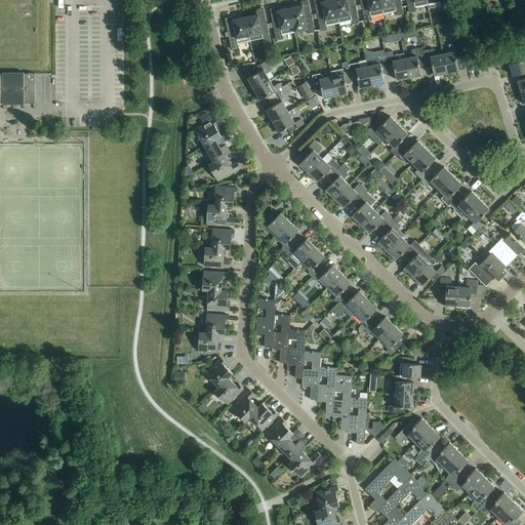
[(301,5),(289,8),(294,32),(307,30),(308,34),(315,32),(308,1),(308,0),(307,0),(306,0),(301,1),(300,2),(301,5)]
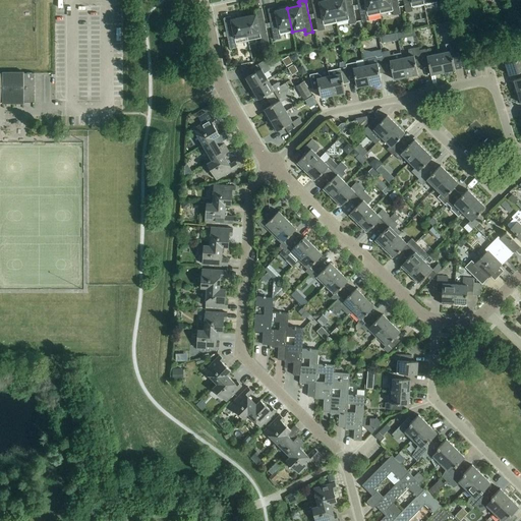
[(336,22),(331,0),(319,0),(310,0),(317,31),(325,30),(324,25),(336,22)]
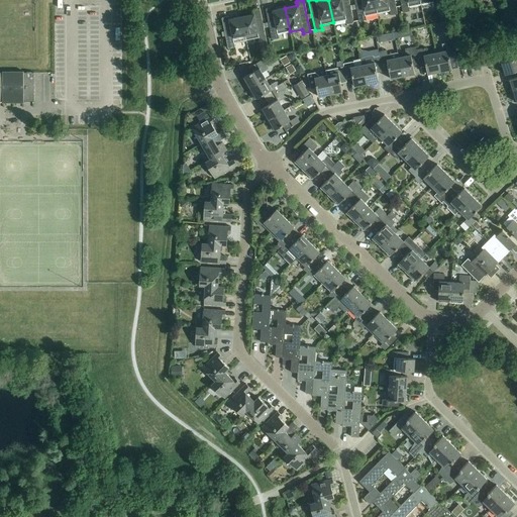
[(328,0),(333,22),(345,20),(346,24),(353,23),(348,0),(328,0)]
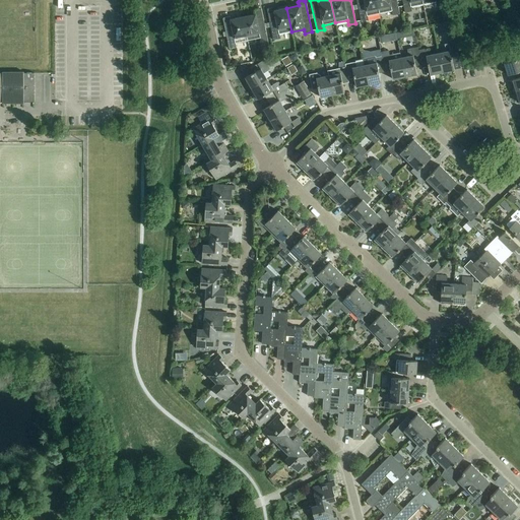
[(380,14),(376,0),(355,0),(361,22),(368,20),(368,16),(380,14)]
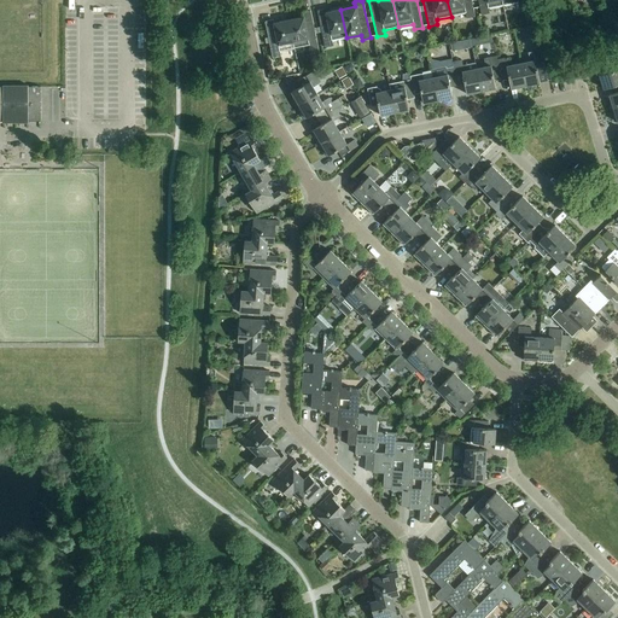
[(447,0),(452,17),(466,13),(466,18),(474,17),(471,0),(447,0)]
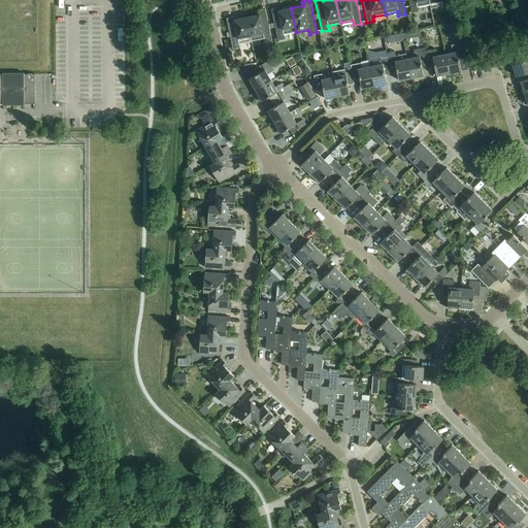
[(430,5),(428,0),(408,0),(411,13),(419,11),(418,7),(430,5)]
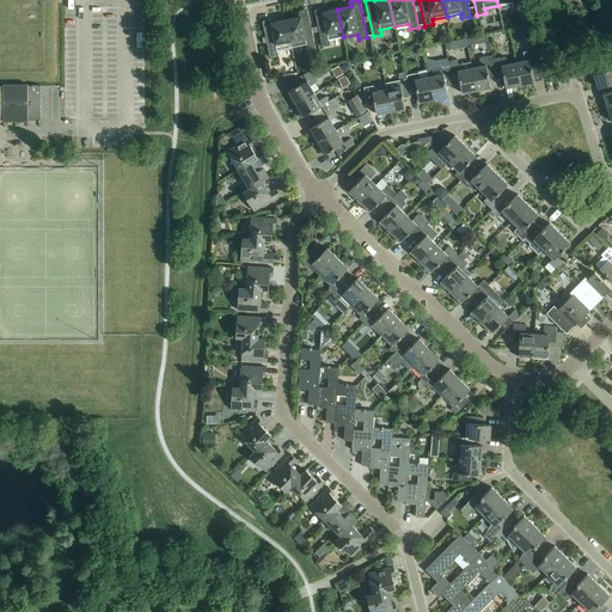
[(343,37),(337,10),(323,12),(323,10),(322,10),(322,8),(314,11),(314,12),(322,47),(330,46),(329,41),(343,37)]
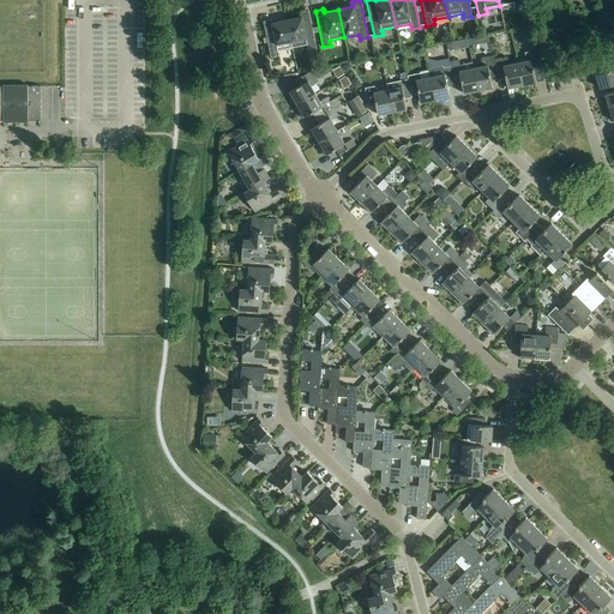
[(301,17),(287,20),(293,48),(307,46),(308,49),(306,50),(308,58),(318,55),(308,12),(308,11),(307,11),(301,12),(300,13),(301,17)]
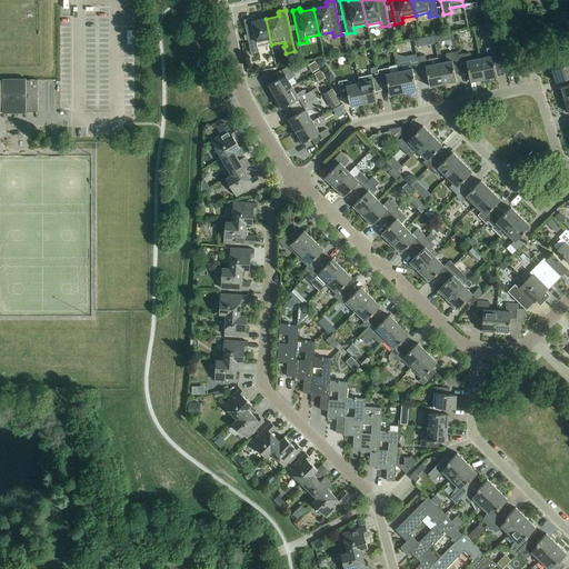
[(271,45),(266,19),(252,21),(251,19),(250,19),(245,20),(245,21),(251,53),(259,52),(258,48),(271,45)]
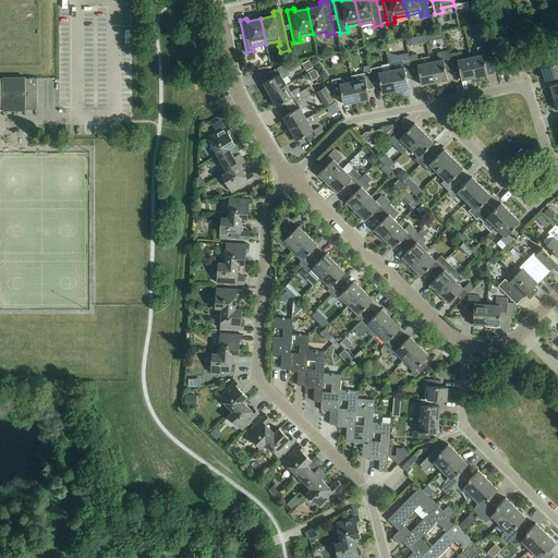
[(417,45),(415,37),(407,39),(408,47),(417,45)]
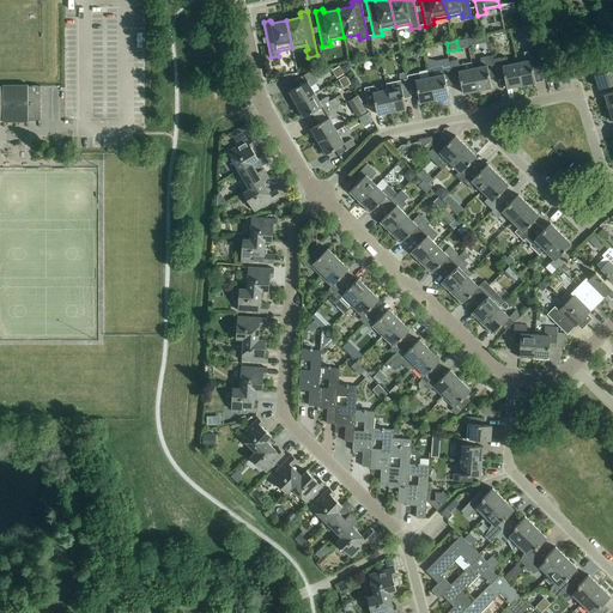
[(541,71),(536,50),(523,53),(526,61),(516,64),(521,85),(535,83),(542,82),(541,71)]
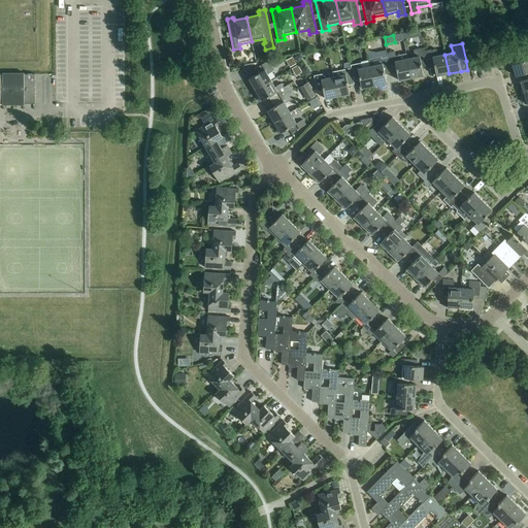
[(415,58),(407,59),(410,78),(424,75),(421,65),(427,63),(425,52),(424,48),(414,51),(415,58)]
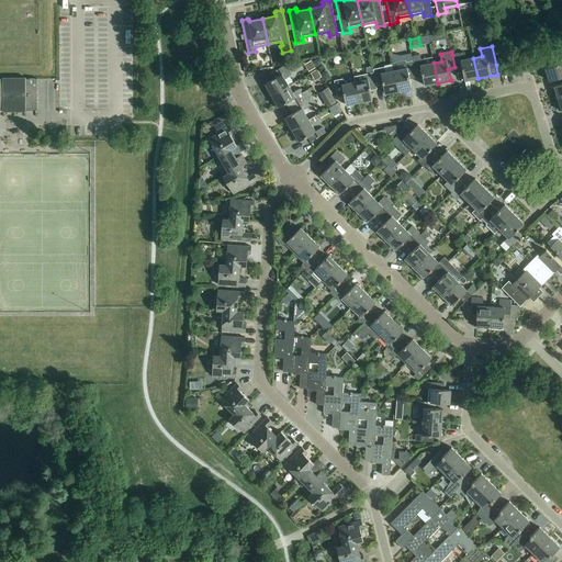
[(459,53),(452,55),(454,67),(456,74),(462,72),(464,81),(478,78),(473,58),(465,59),(464,54),(459,55),(459,53)]
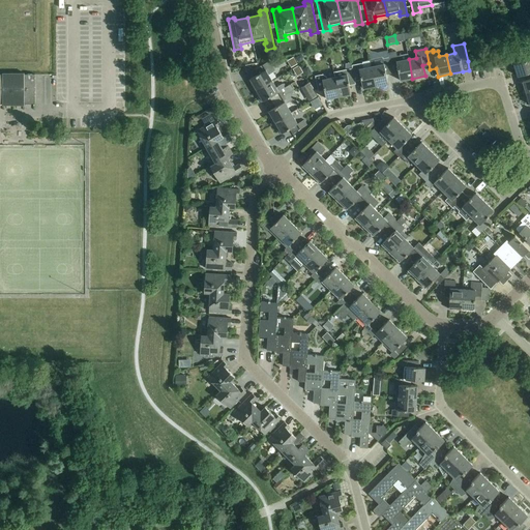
[(388,53),(389,58),(392,74),(399,72),(400,81),(412,79),(409,59),(401,61),(400,56),(396,56),(395,52),(388,53)]
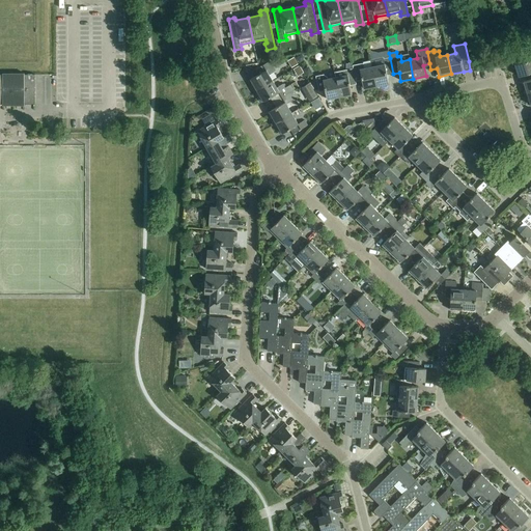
[(519,77),(530,73),(530,52),(522,56),(524,62),(514,64),(519,77)]
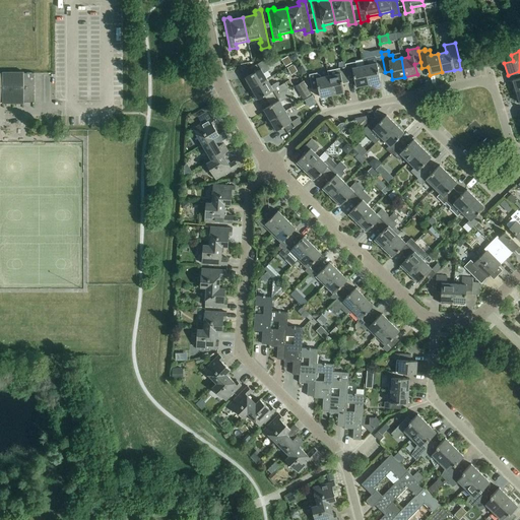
[(363,59),(364,66),(365,65),(368,84),(380,82),(379,73),(385,72),(382,57),(376,58),(375,57),(363,59)]
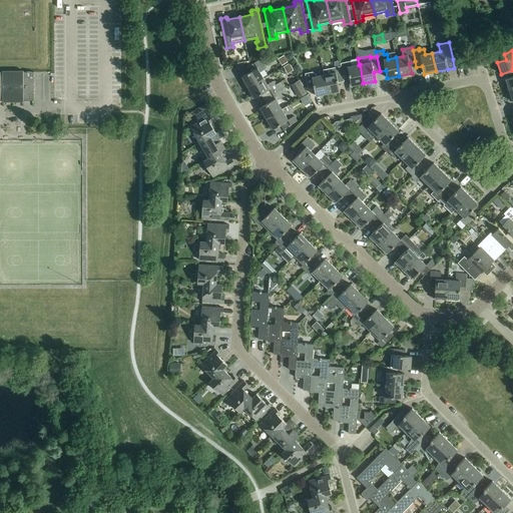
[(239,78),(245,88),(264,78),(260,72),(266,68),(261,59),(246,67),(249,72),(239,78)]
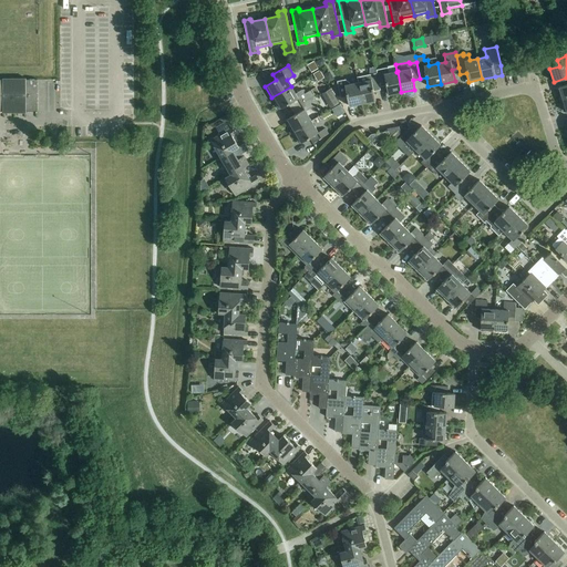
[(375,70),(377,73),(379,84),(385,83),(388,95),(401,92),(398,71),(397,72),(389,73),(388,68),(375,70)]
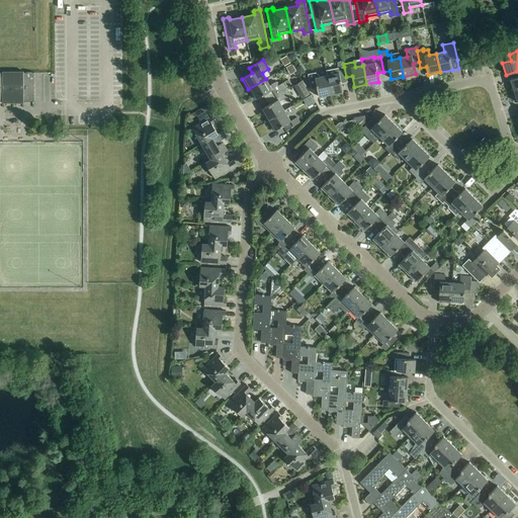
[(295,69),(300,76),(306,73),(301,66),(295,69)]
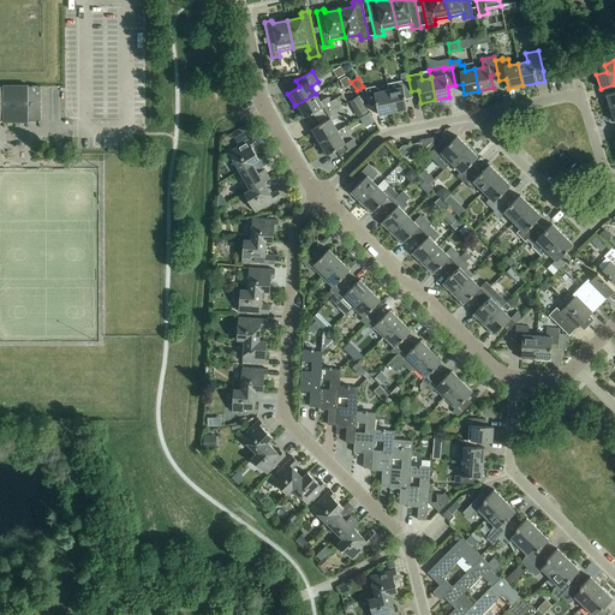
[(402,87),(388,90),(393,113),(407,109),(405,100),(412,97),(411,91),(408,79),(401,82),(402,87)]
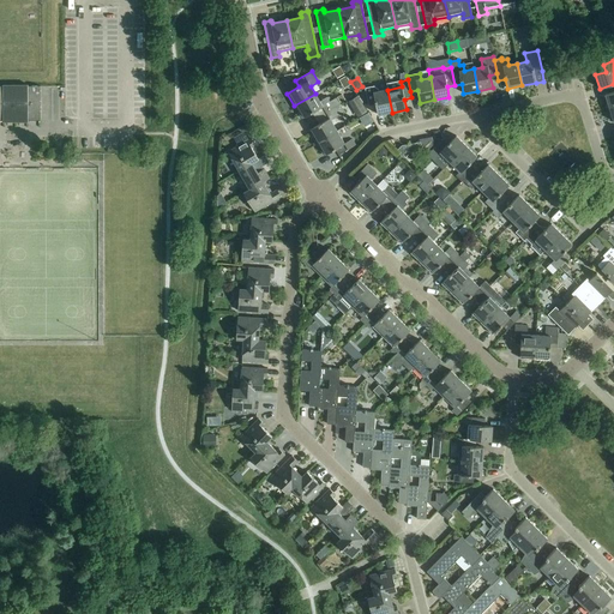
[(28,121),(41,121),(41,88),(41,86),(28,86),(2,86),(0,86),(0,120),(2,121),(28,121)]
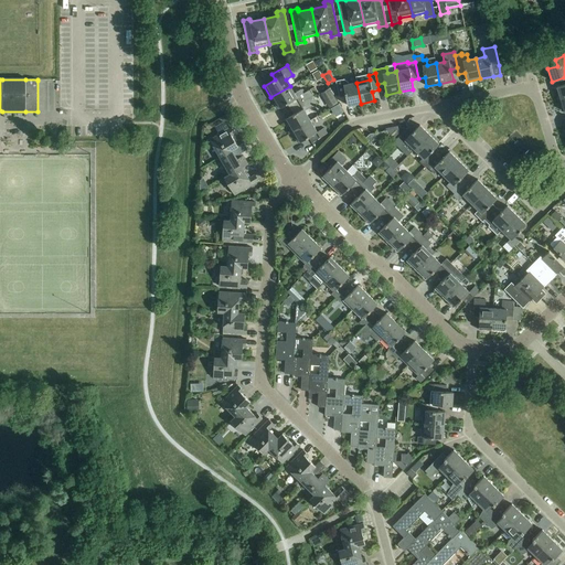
[(361,104),(356,83),(349,84),(348,83),(344,80),(336,82),(339,98),(345,97),(348,106),(361,104)]
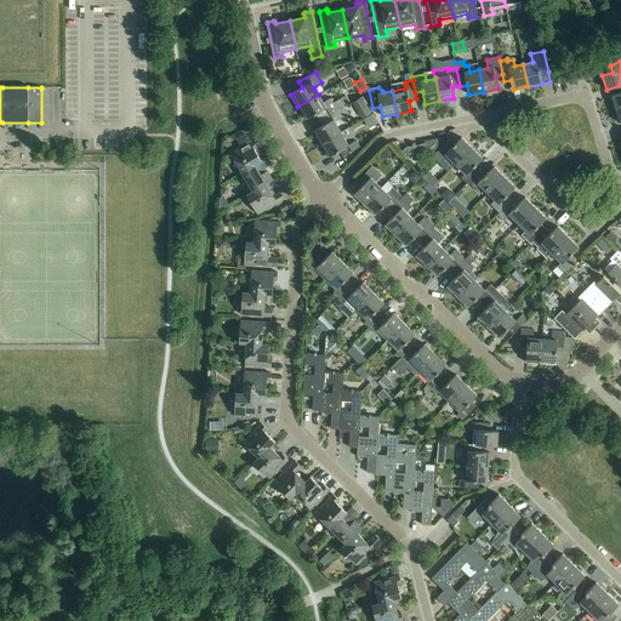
[(317,114),(320,119),(343,106),(340,100),(334,103),(331,98),(324,103),(319,95),(297,107),(306,120),(317,114)]
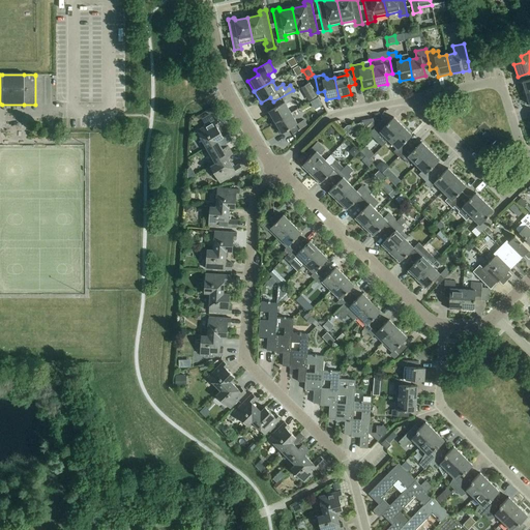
[(306,99),(317,95),(312,81),(301,84),(306,99)]
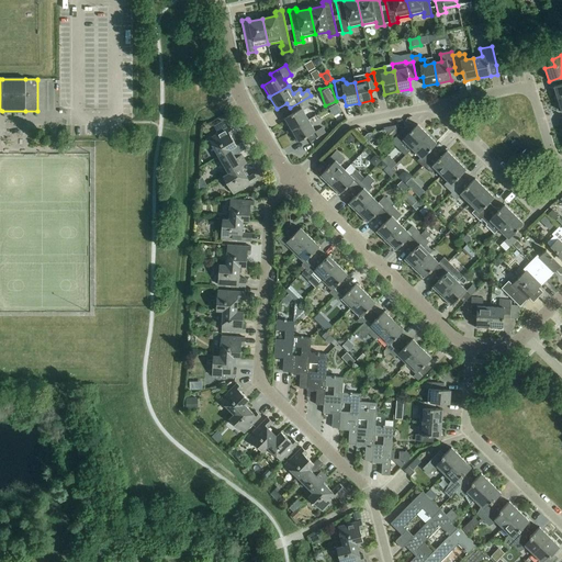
[(282,120),(290,132),(308,120),(302,109),(306,107),(307,108),(315,103),(311,96),(290,108),(293,113),(282,120)]
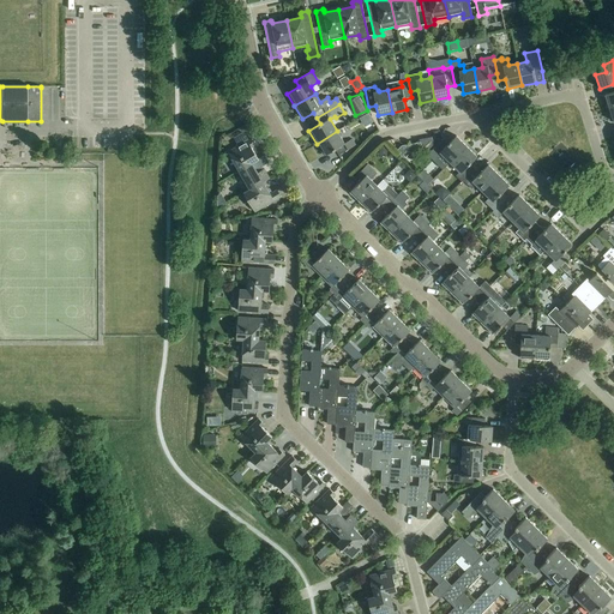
[(368,114),(360,119),(365,127),(373,122),(368,114)]
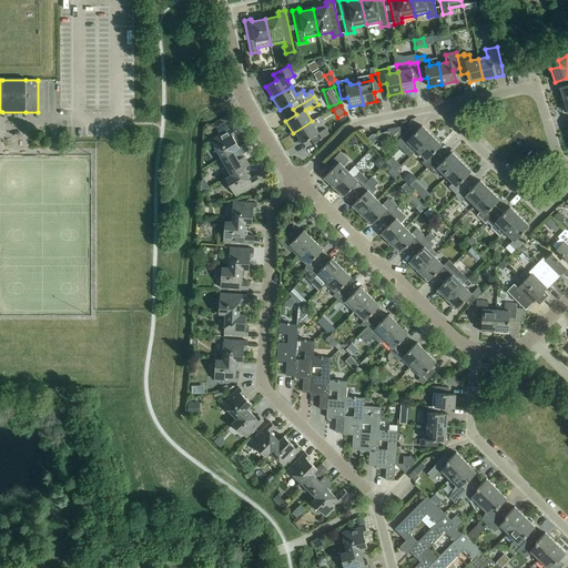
[(312,121),(293,133),(300,144),(310,139),(313,144),(328,134),(325,129),(318,133),(312,121)]
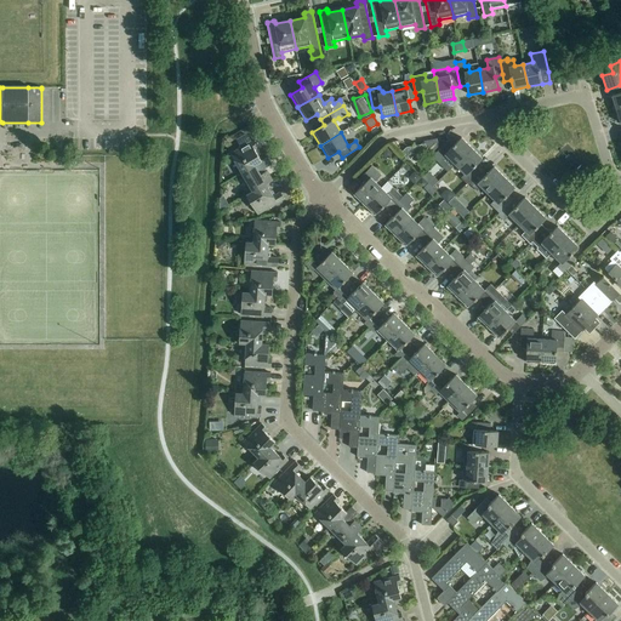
[(448,172),(455,165),(472,148),(461,138),(454,144),(449,140),(432,157),(448,172)]
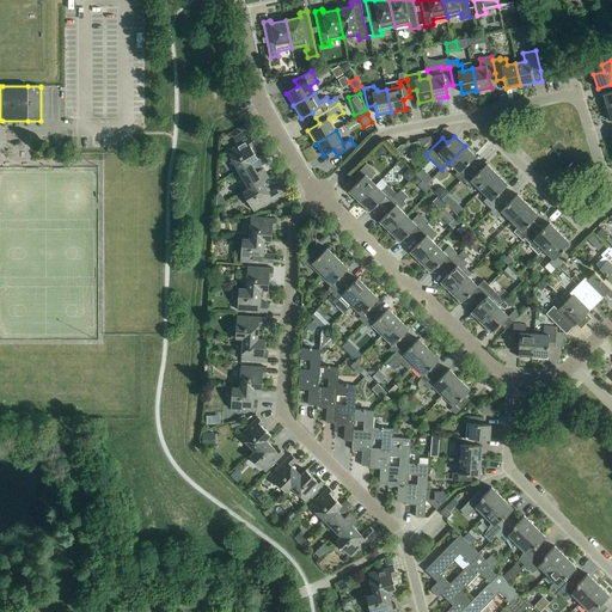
[(227,152),(238,171),(257,159),(250,147),(254,146),(250,139),(227,152)]
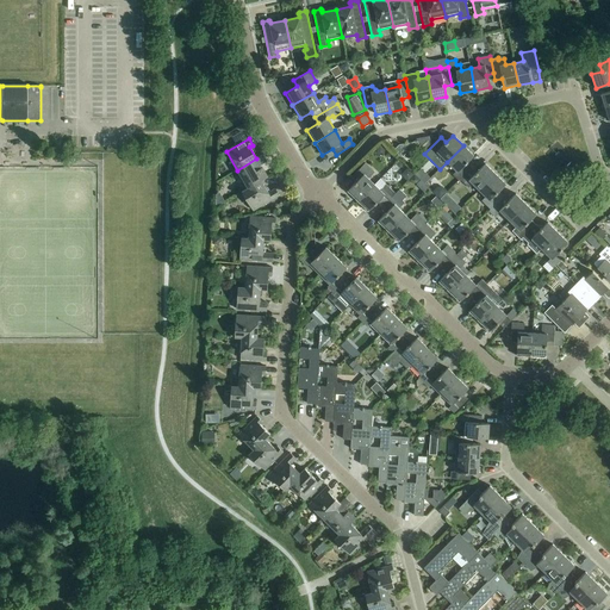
[(419,149),(418,142),(399,145),(393,150),(399,156),(403,153),(419,149)]
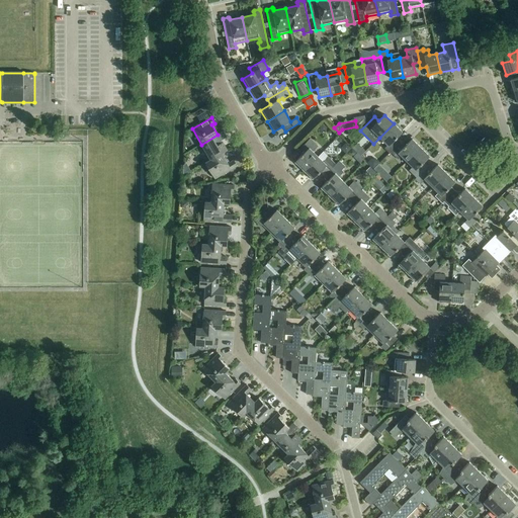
[(390,154),(391,153),(399,145),(395,141),(403,133),(394,123),(379,138),(387,145),(384,149),(390,154)]
